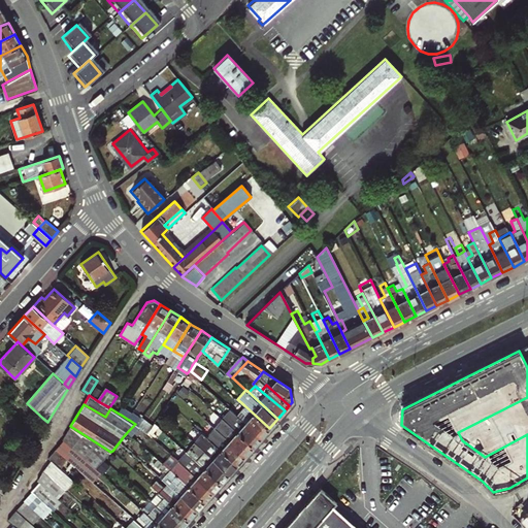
[(261,437),(269,428),(244,405),(236,415),(261,437)]
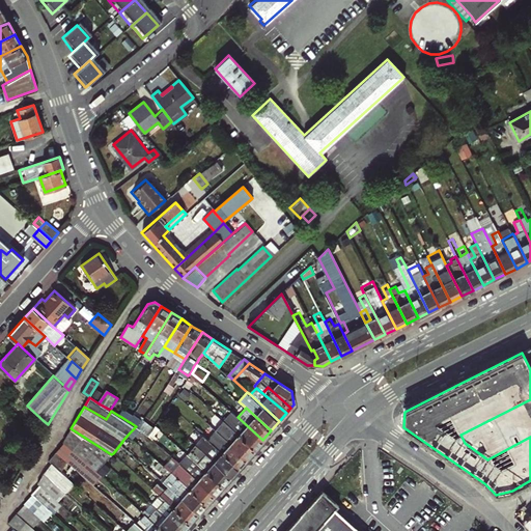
[(254,449),(262,440),(238,417),(230,426),(254,449)]
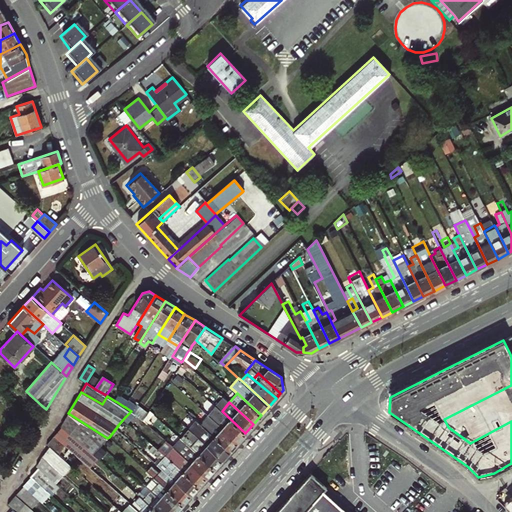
[(31,422),(36,426),(46,409),(41,405),(31,422)]
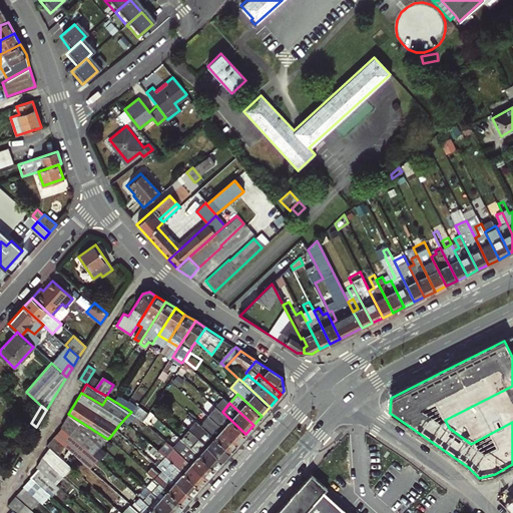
[(238,442),(245,434),(222,412),(217,408),(209,416),(238,442)]
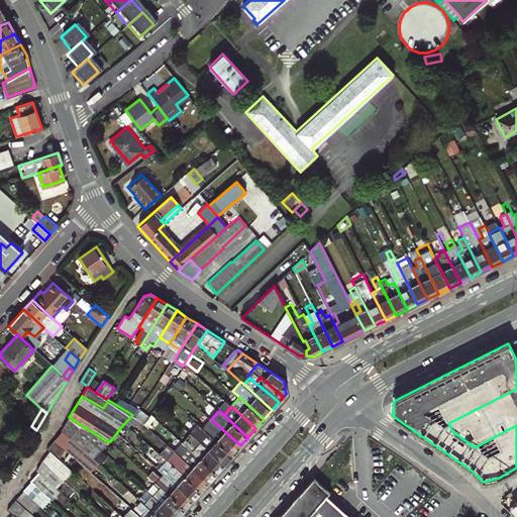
[(232,454),(240,445),(211,419),(206,415),(198,424),(232,454)]
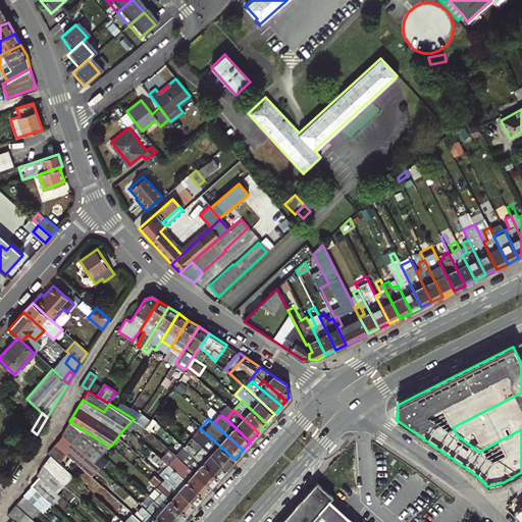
[(103,454),(109,447),(69,421),(61,433),(63,434),(62,434),(95,463),(103,454)]
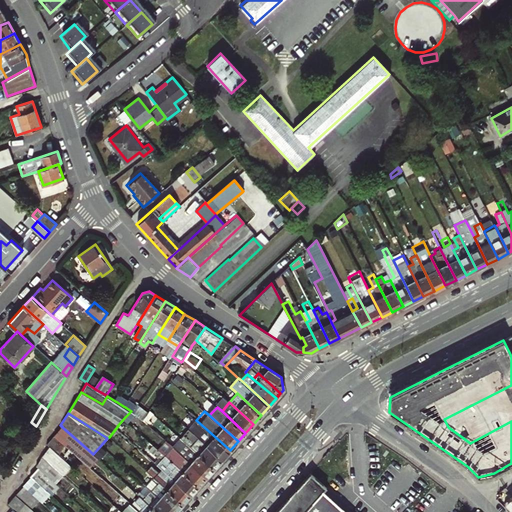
[(222,459),(230,450),(196,420),(189,428),(222,459)]
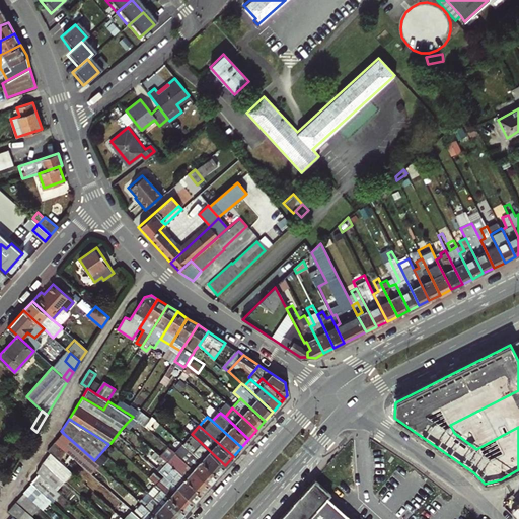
[(98,465),(94,460),(62,432),(55,441),(66,452),(85,468),(90,473),(98,465)]
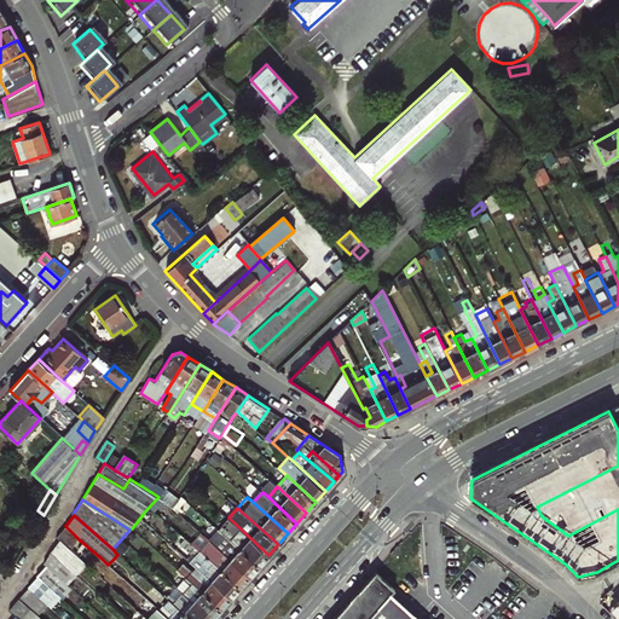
[(259,566),(268,555),(229,518),(227,518),(218,527),(223,532),(259,566)]
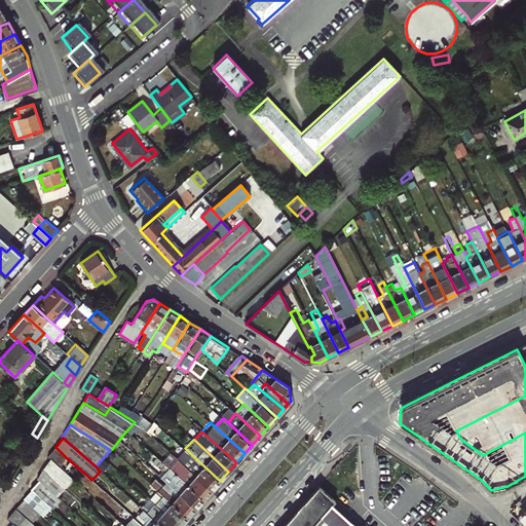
[(59,466),(67,458),(55,447),(47,456),(54,462),(59,466)]
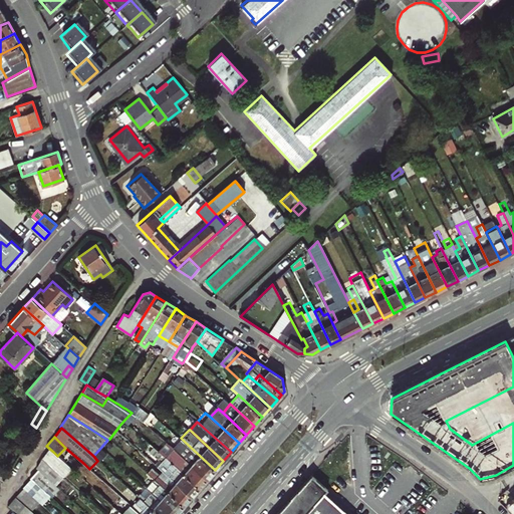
[(208,479),(215,470),(185,442),(182,446),(188,452),(184,457),(208,479)]
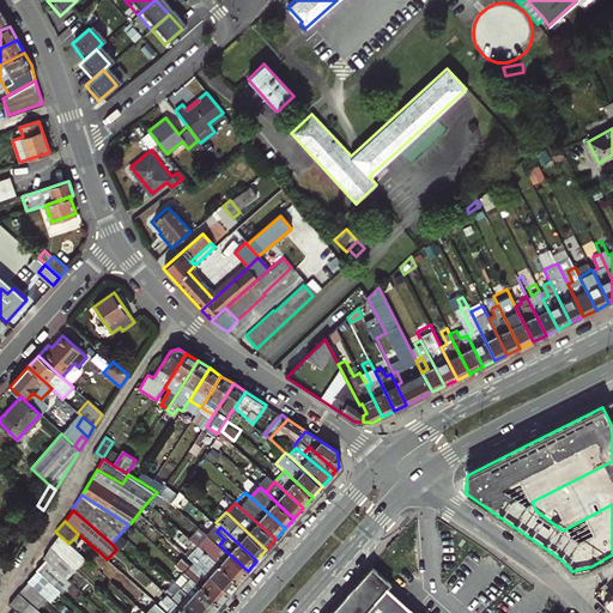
[(229,592),(238,581),(204,550),(186,533),(180,539),(190,548),(194,552),(189,557),(204,570),(211,576),(229,592)]
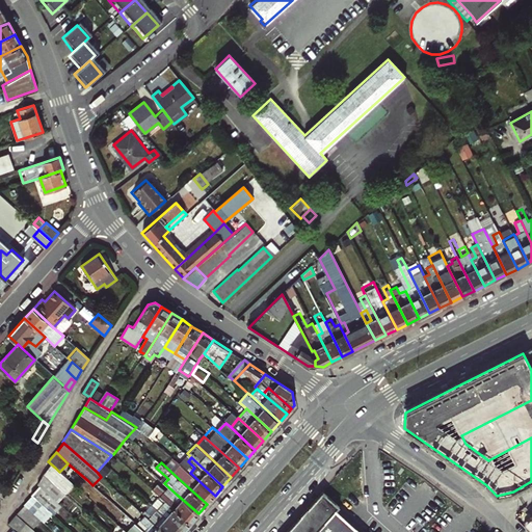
[(48,477),(57,486),(65,477),(59,472),(55,468),(48,477)]
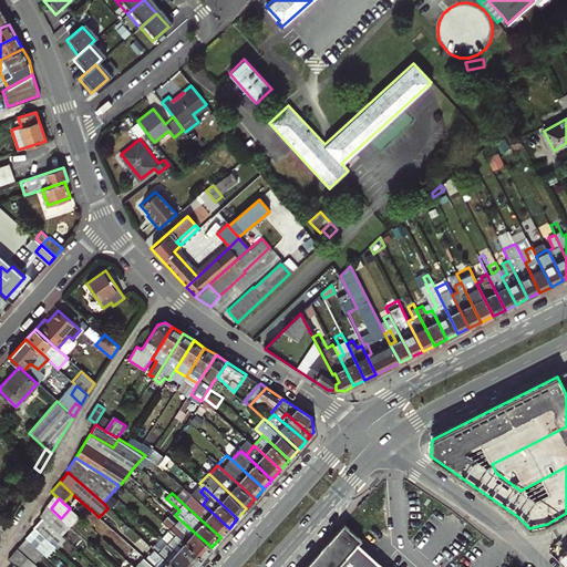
[(220,537),(229,528),(203,504),(199,508),(193,503),(188,508),(220,537)]
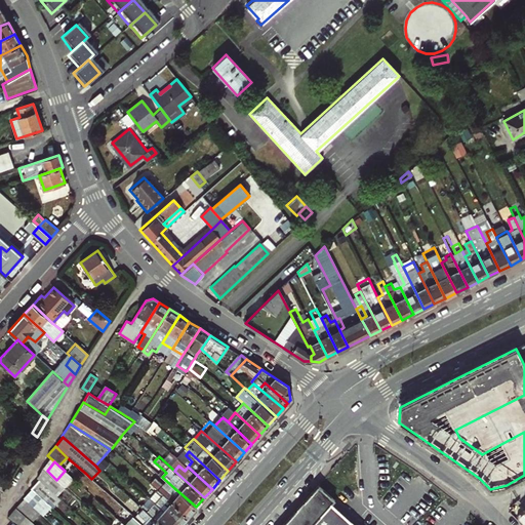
[(48,488),(56,480),(47,471),(43,468),(36,477),(38,479),(48,488)]
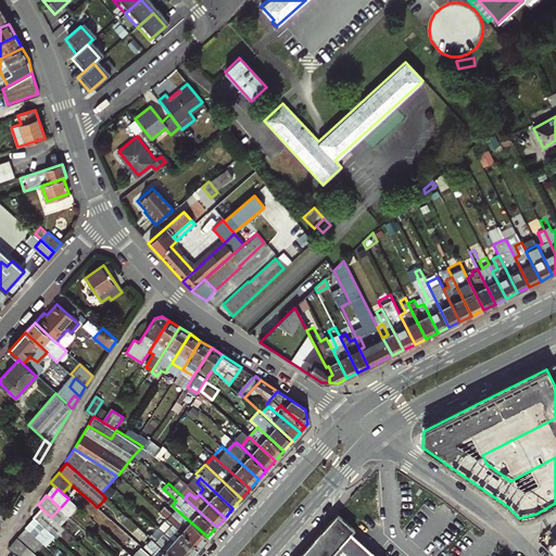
[(199,546),(207,536),(191,522),(188,527),(181,521),(165,506),(160,512),(166,517),(199,546)]
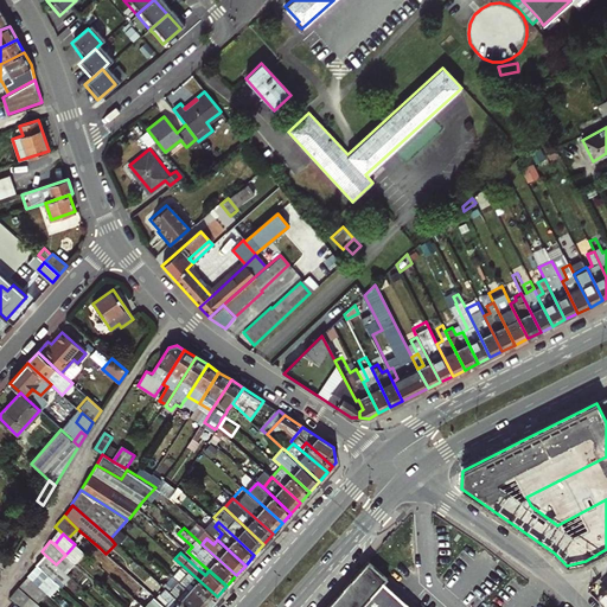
[(48,574),(56,564),(44,554),(36,563),(37,564),(48,574)]
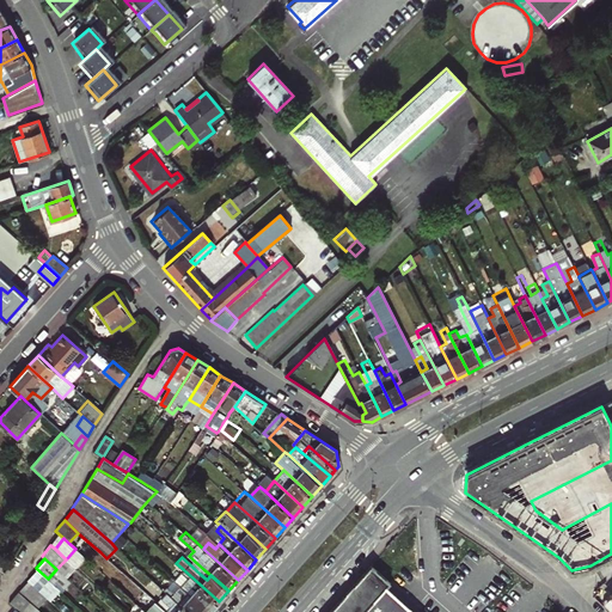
[(383,576),(371,565),(329,611),(414,611),(386,587),(390,582),(383,576)]
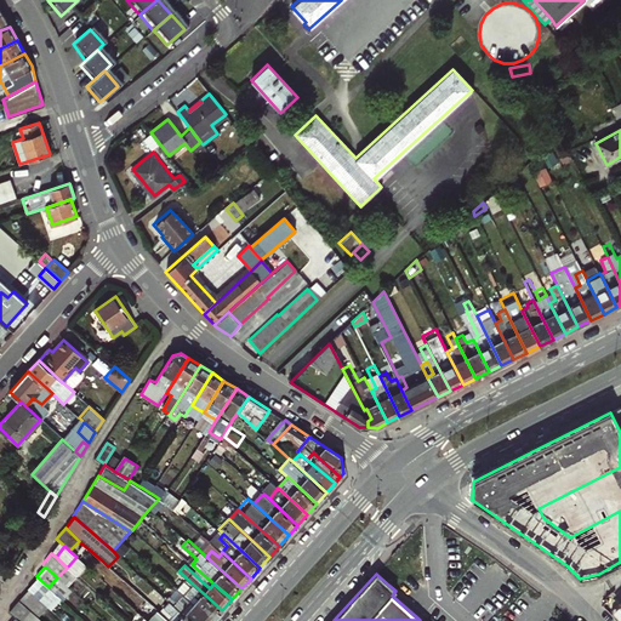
[(44,592),(49,587),(38,577),(28,588),(30,591),(43,602),(44,603),(50,597),(44,592)]
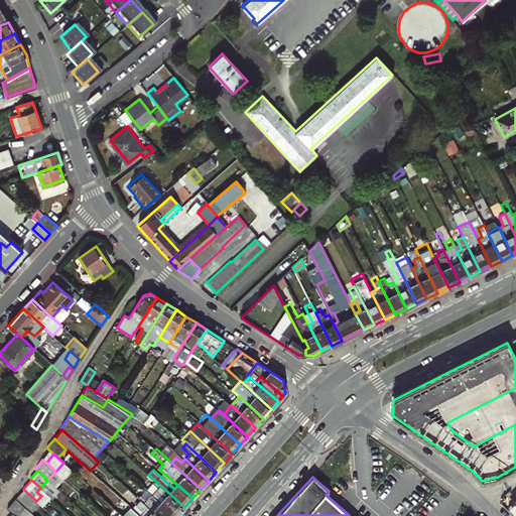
[(176,515),(184,507),(154,480),(146,489),(147,490),(176,515)]
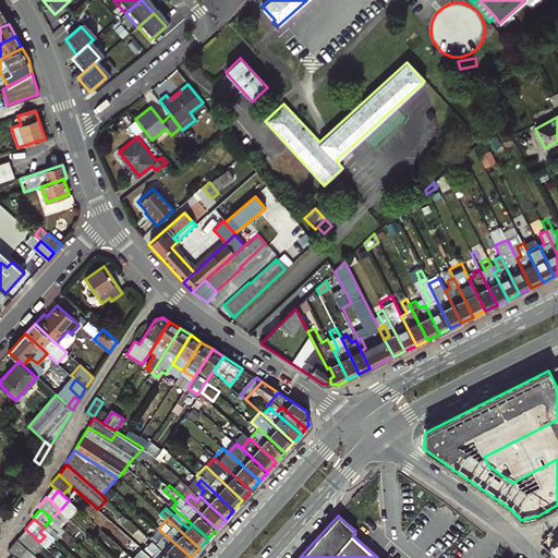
[(189,529),(192,524),(185,519),(182,523),(189,529)]
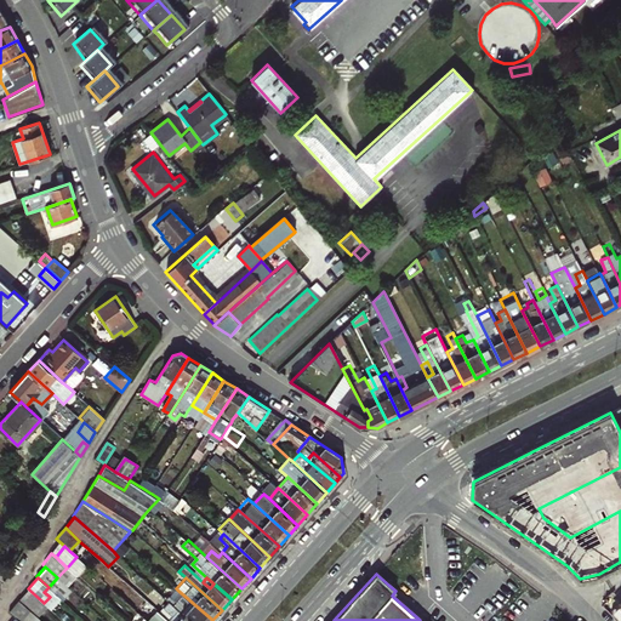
[(189,620),(211,620),(212,620),(177,590),(171,596),(161,586),(157,591),(189,620)]
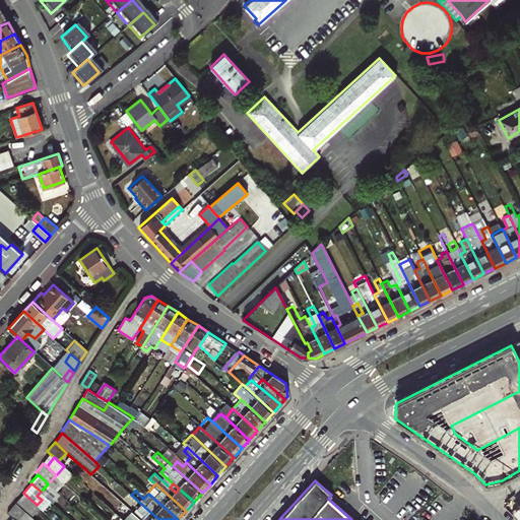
[(141,519),(158,519),(131,495),(129,494),(125,498),(137,509),(133,513),(141,519)]
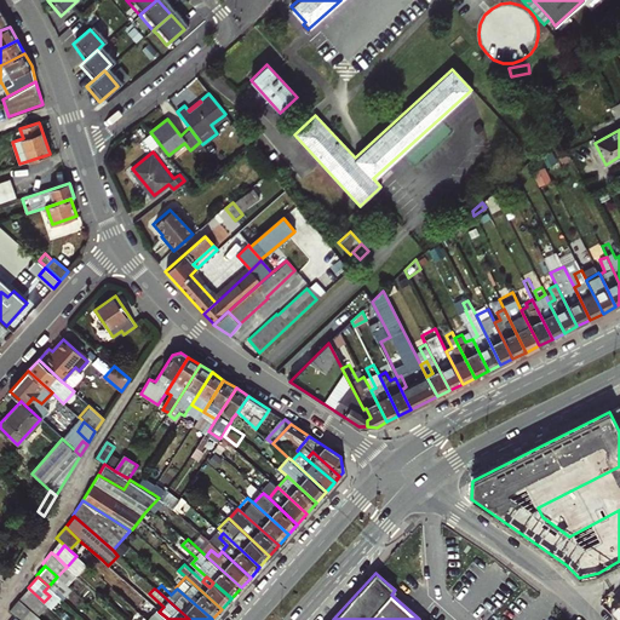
[(33,613),(42,601),(30,590),(21,601),(33,613)]
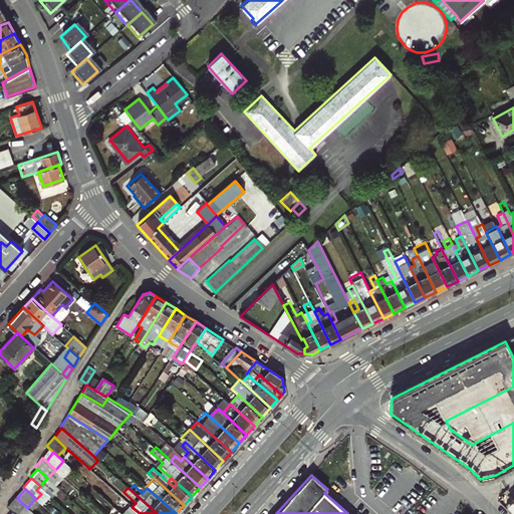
[(513,496),(505,505),(513,513),(513,496)]
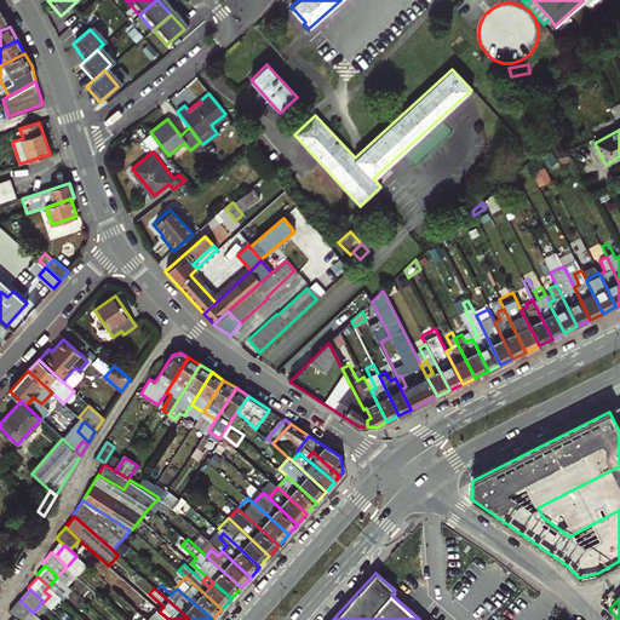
[(19,619),(28,619),(34,614),(33,613),(21,601),(18,600),(9,610),(19,619)]
